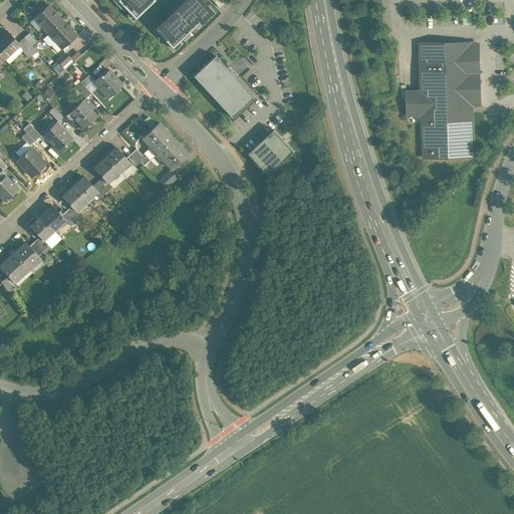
[(114,0),(115,1),(116,0),(136,19),(155,0),(154,0),(114,0)]
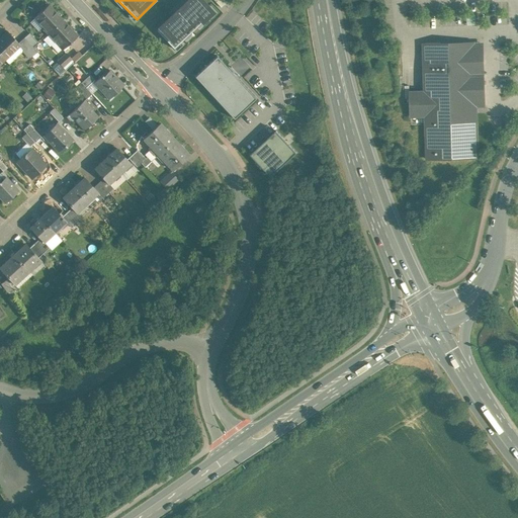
[(203,0),(185,0),(157,27),(158,28),(157,29),(173,48),(200,23),(201,24),(214,12),(203,0)]
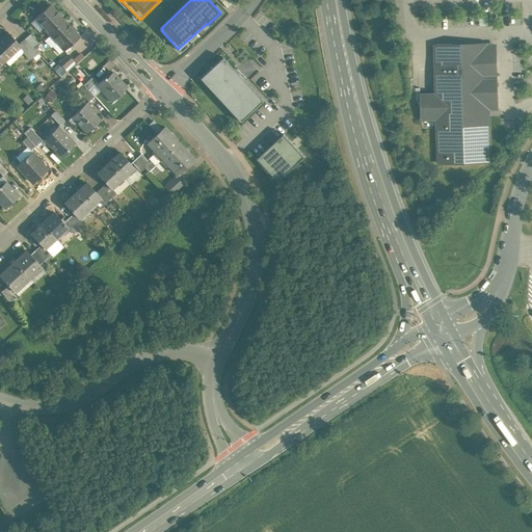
[(64,21),(50,4),(35,18),(44,27),(43,28),(49,34),(50,33),(64,21)]
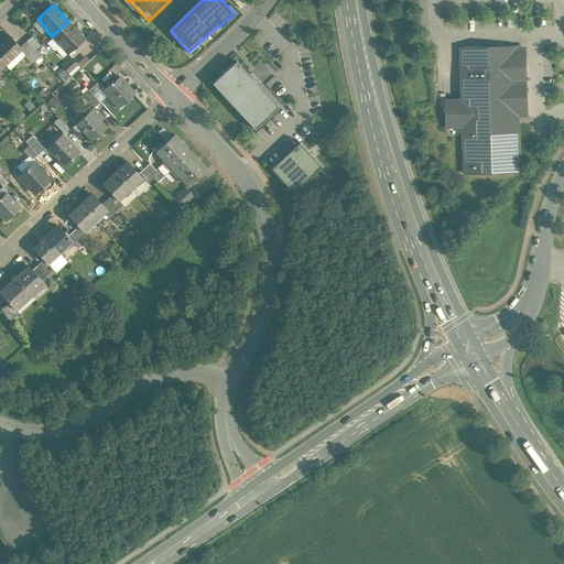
[(68,22),(53,35),(62,45),(61,46),(68,54),(84,39),(68,22)]
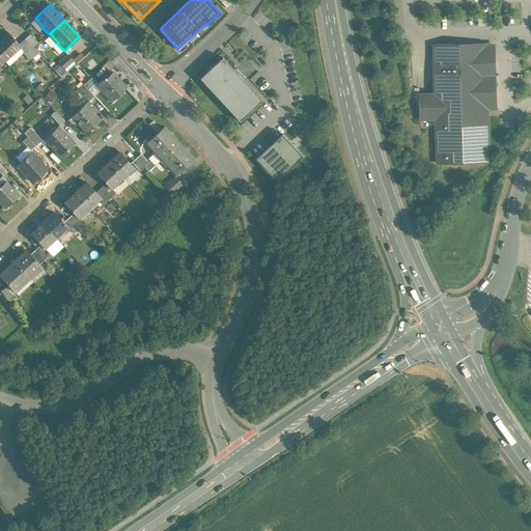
[(7,31),(0,37),(0,55),(5,60),(20,46),(20,45),(7,31)]
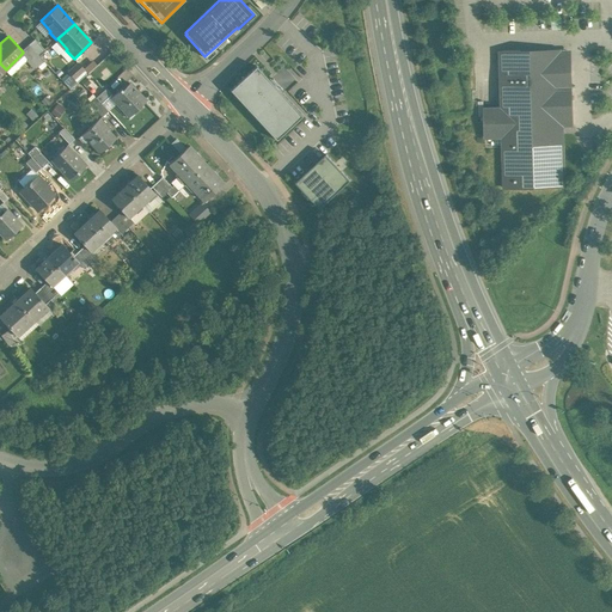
[(46,50),(35,38),(28,44),(29,46),(38,56),(46,50)]
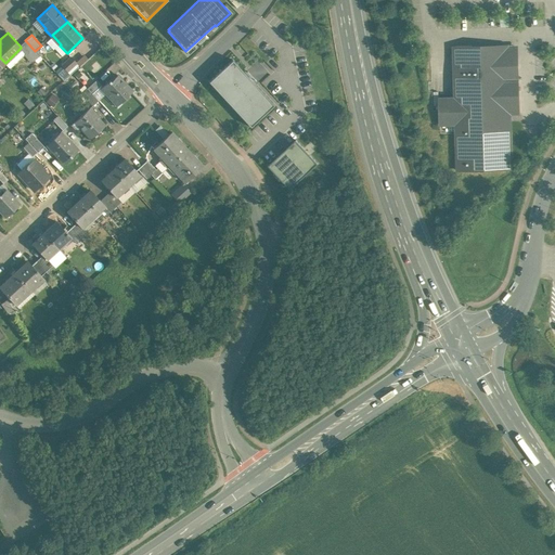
[(35,51),(26,41),(21,47),(21,48),(29,56),(35,51)]
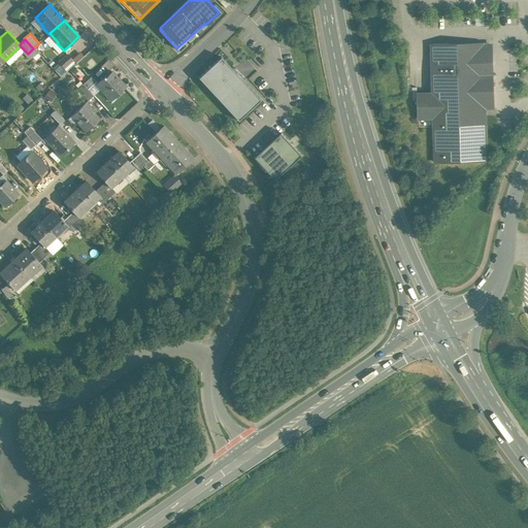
[(484,43),(431,45),(433,93),(418,94),(419,110),(419,119),(434,119),(435,162),(487,160),(486,133),(486,108),(494,107),(492,44),(484,44),(484,43)]
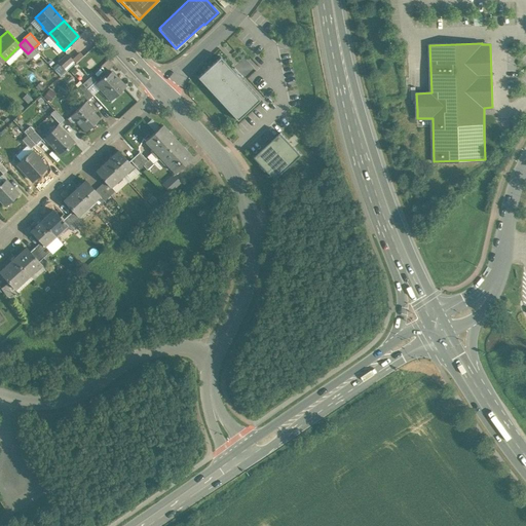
[(67,53),(58,63),(63,68),(72,60),(67,53)]
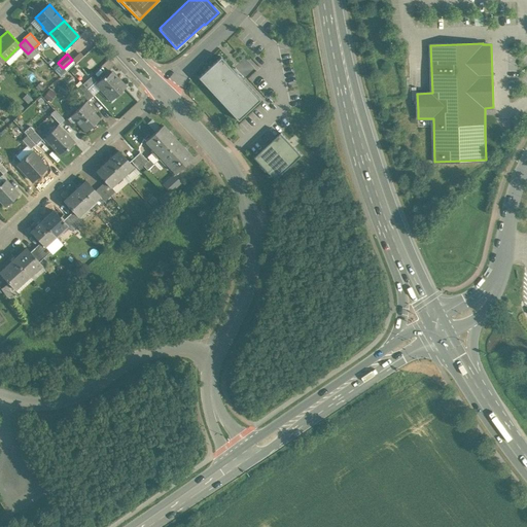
[(259,100),(220,57),(199,77),(238,119),(259,100)]
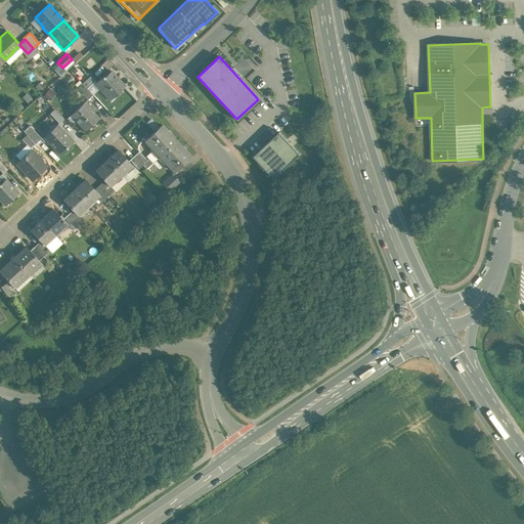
[(111,71),(104,77),(103,76),(94,83),(111,99),(125,86),(111,71)]
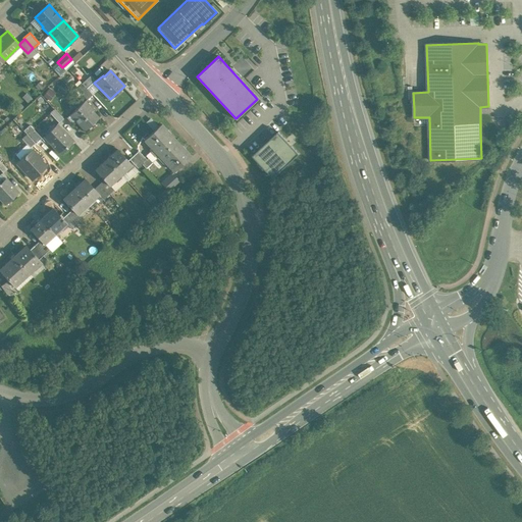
[(91,74),(82,83),(86,88),(95,80),(91,74)]
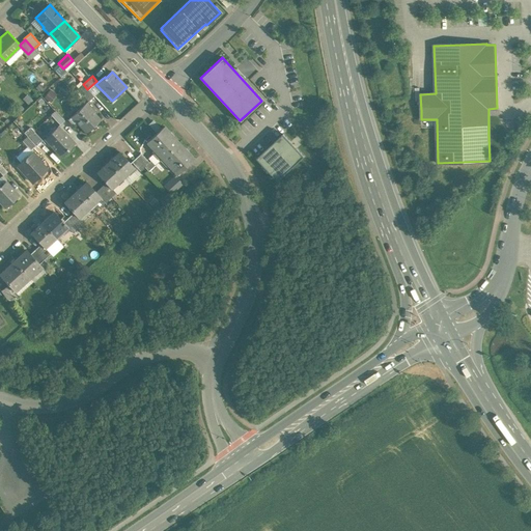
[(87,89),(83,84),(76,91),(86,103),(93,95),(87,89)]
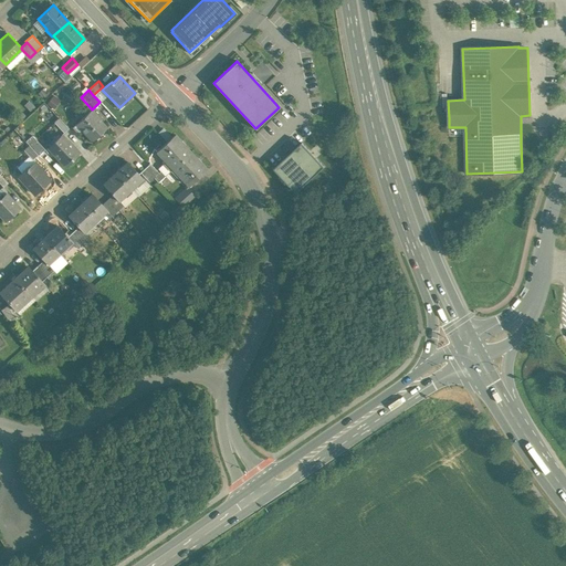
[(127,104),(126,102),(117,109),(128,122),(146,107),(136,95),(127,104)]
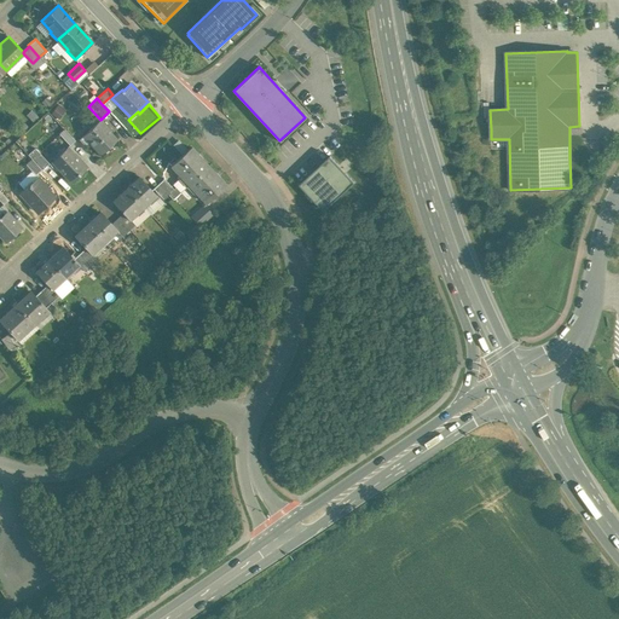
[(111,131),(100,120),(84,136),(100,154),(116,139),(110,132),(111,131)]
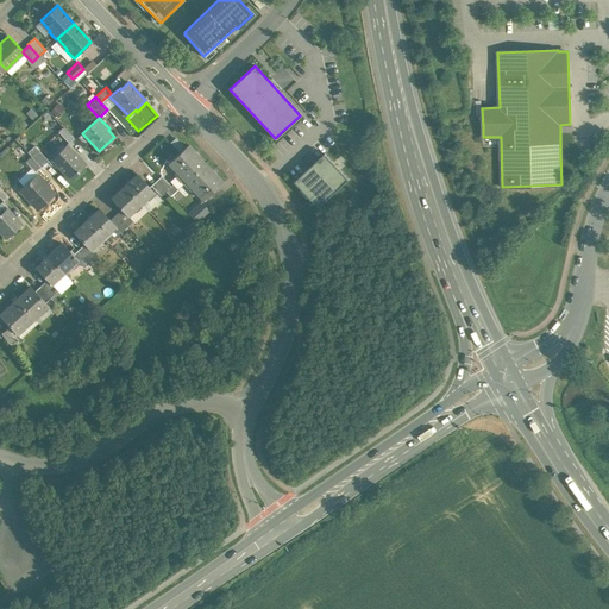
[(74,138),(63,126),(58,131),(68,143),(74,138)]
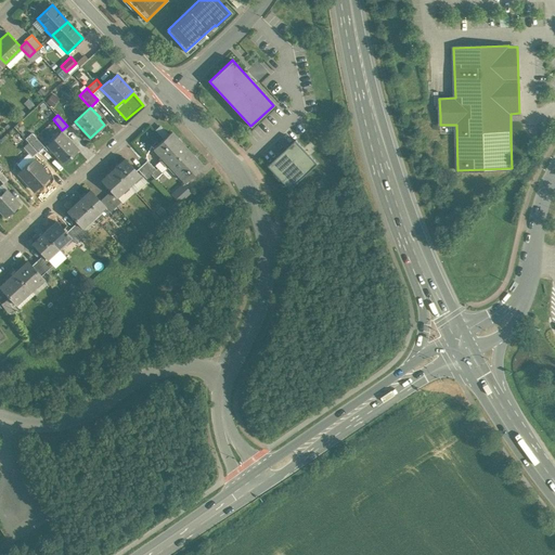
[(43,146),(31,132),(25,139),(28,143),(37,152),(43,146)]
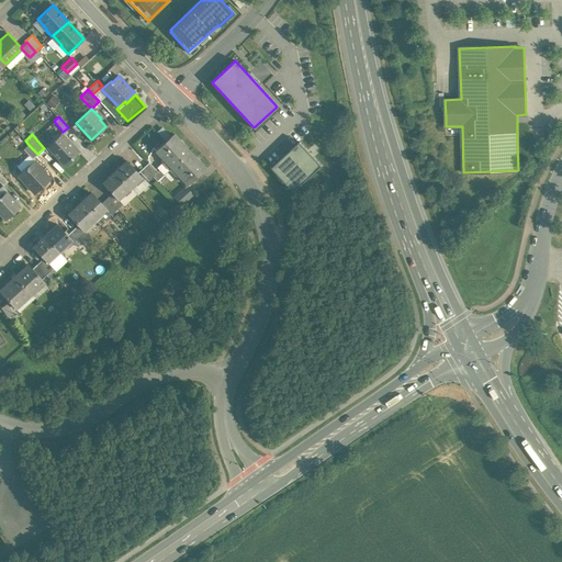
[(60,134),(47,147),(65,166),(79,152),(71,144),(70,144),(60,134)]
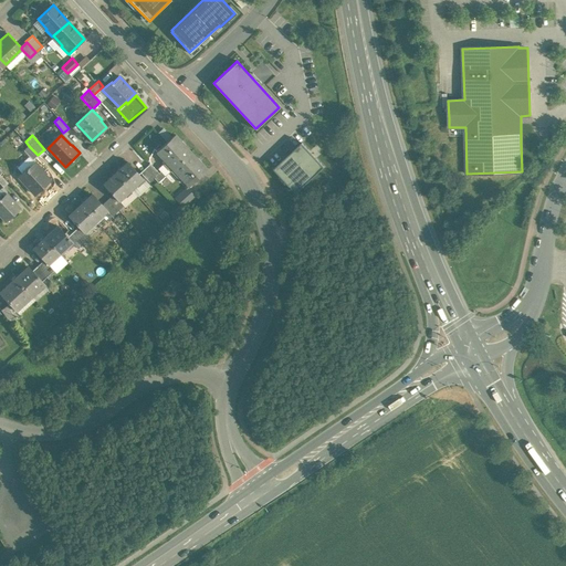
[(190,152),(175,135),(156,152),(173,168),(190,152)]
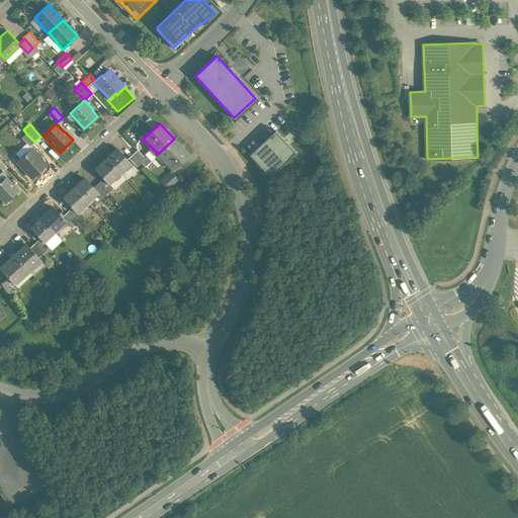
[(34,142),(26,134),(22,138),(30,147),(34,142)]
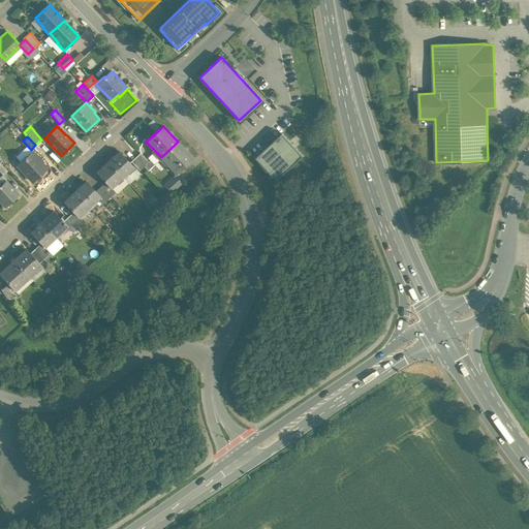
[(193,158),(178,142),(161,157),(176,174),(193,158)]
